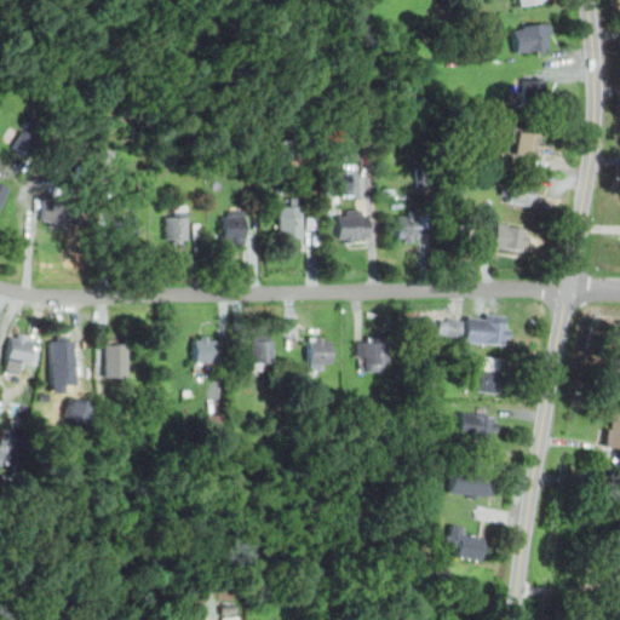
[(550,49),(549,22),(512,24),(514,51),(550,49)]
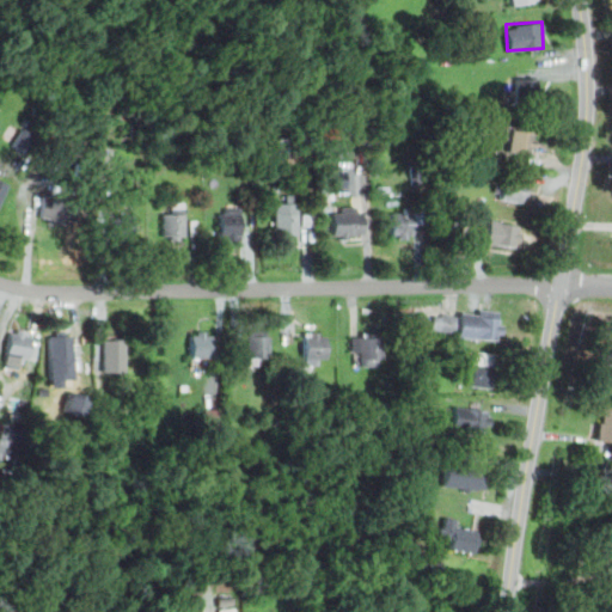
[(539,77),(505,77),(505,105),(539,105),(539,77)]
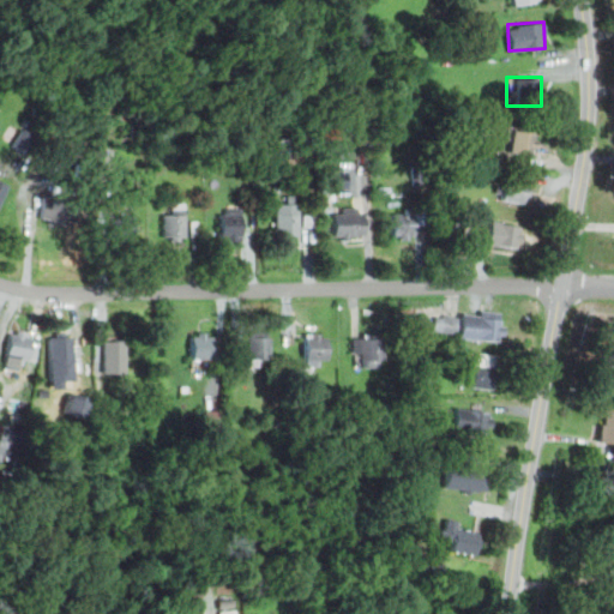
[(25,150),(34,136),(22,128),(13,143),(25,150)]
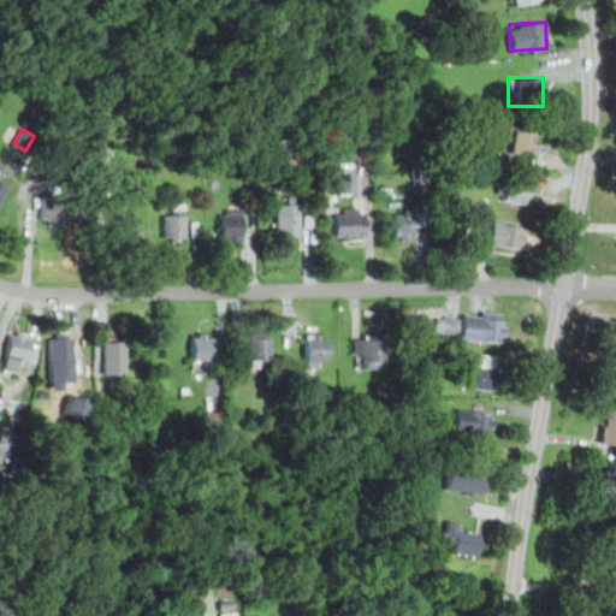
[(348,173),(330,172),(329,189),(348,189),(348,173)]
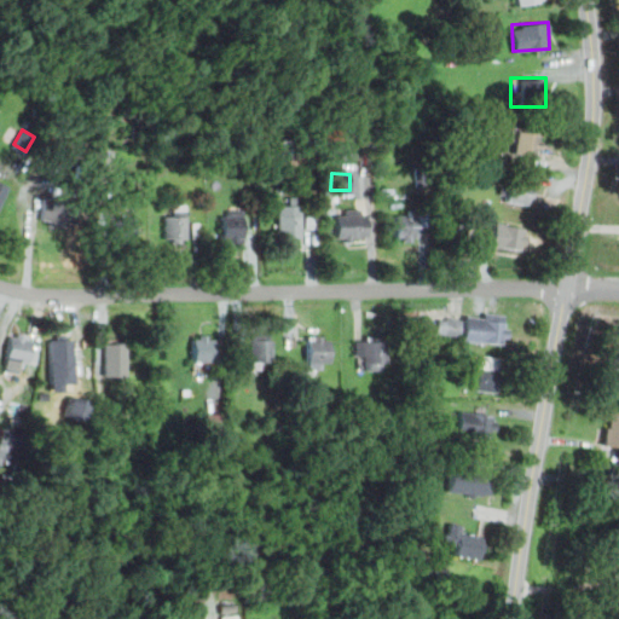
[(532,204),(533,181),(508,180),(505,202),(532,204)]
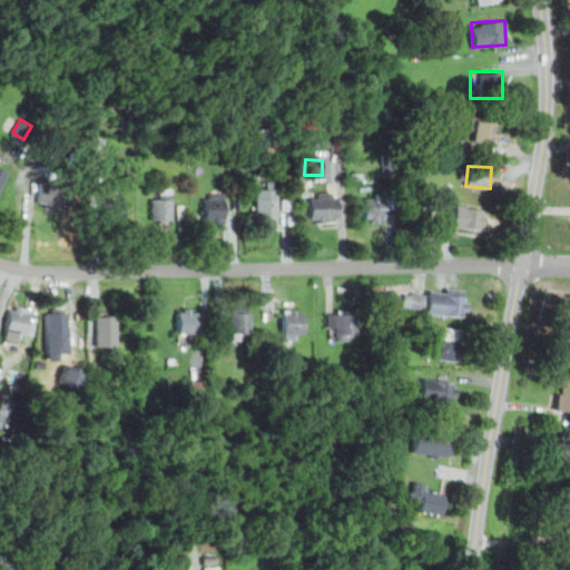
[(255,219),(277,219),(277,180),(266,180),(266,189),(255,189),(255,219)]
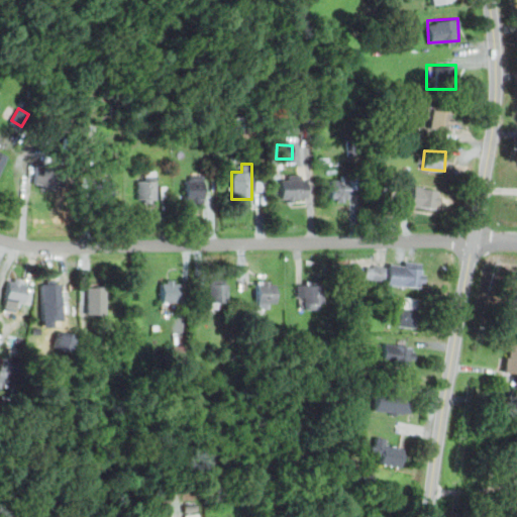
[(60,187),(59,167),(33,168),(34,187),(60,187)]
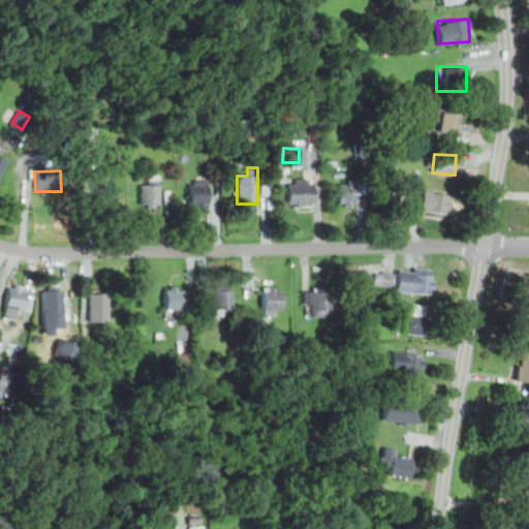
[(141,205),(160,205),(160,174),(150,174),(150,184),(141,184),(141,205)]
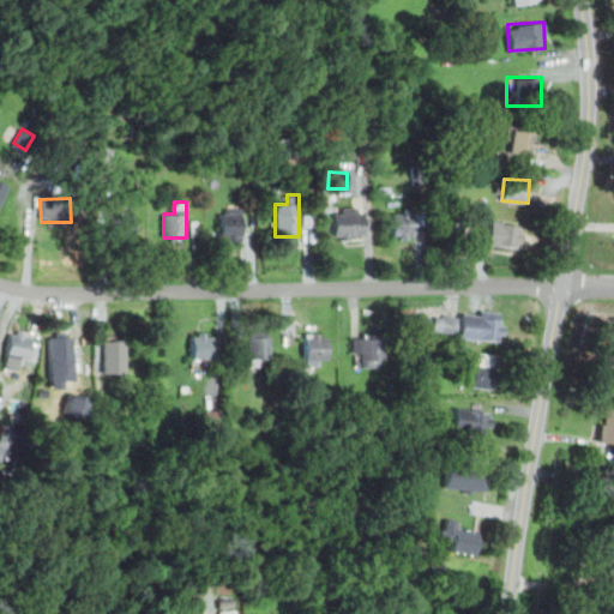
[(332,239),(363,239),(363,206),(332,206),(332,239)]
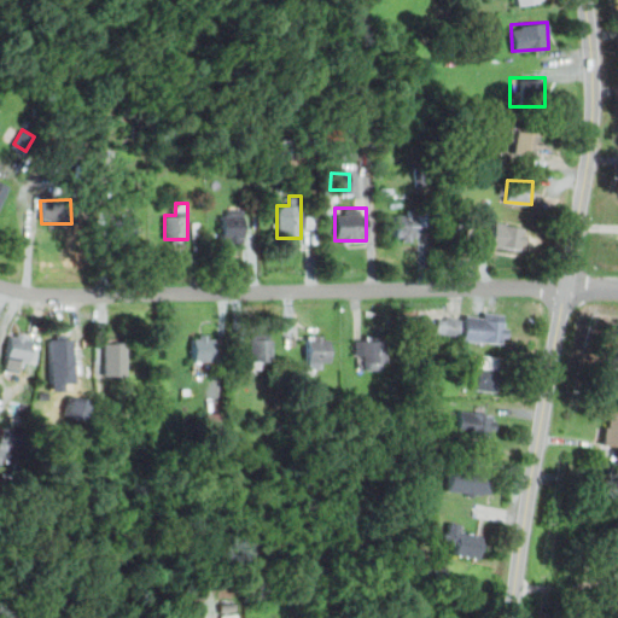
[(244,209),(221,209),(221,242),(244,242),(244,209)]
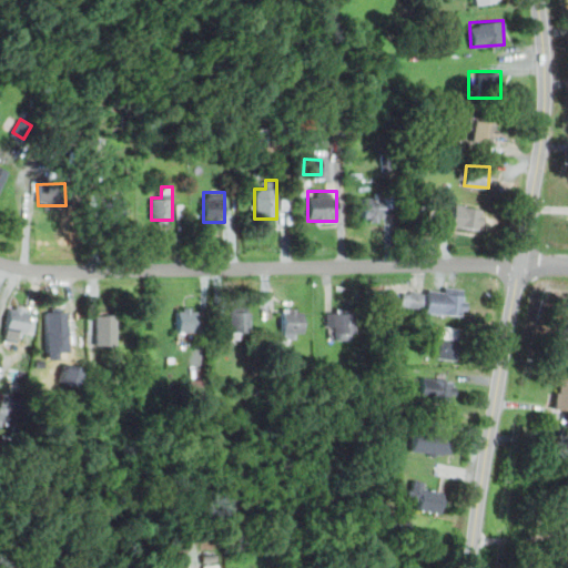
[(362,221),(383,221),(383,194),(362,194),(362,221)]
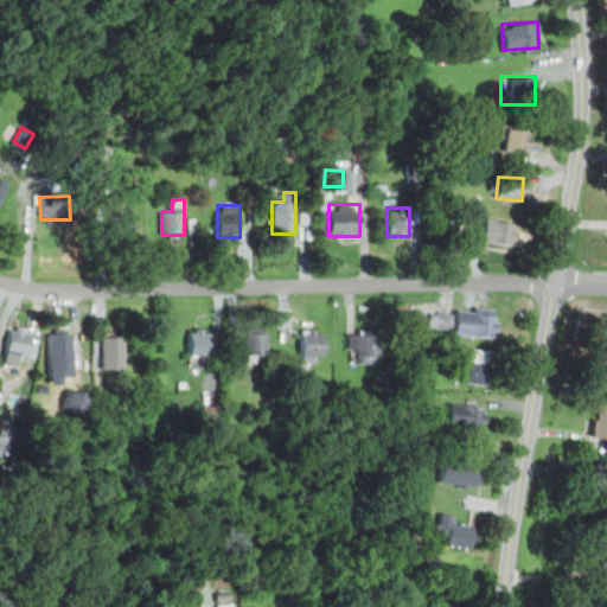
[(132,210),(109,210),(109,234),(132,234),(132,210)]
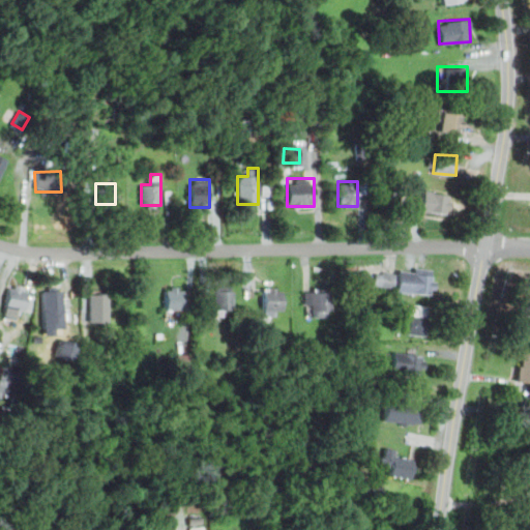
[(447,215),(451,195),(422,189),(419,210),(447,215)]
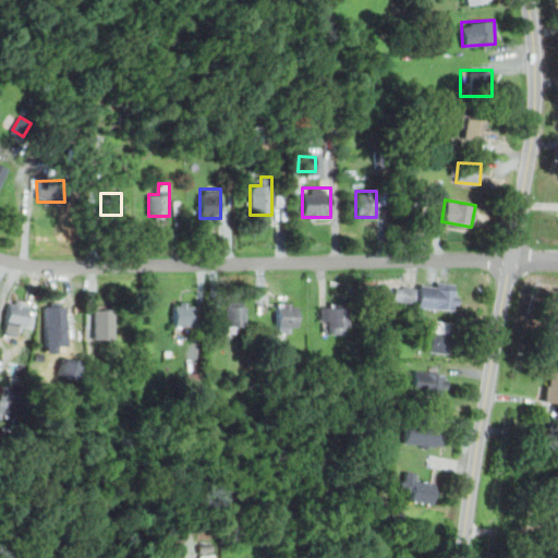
[(392,304),(456,310),(458,287),(393,282),(392,304)]
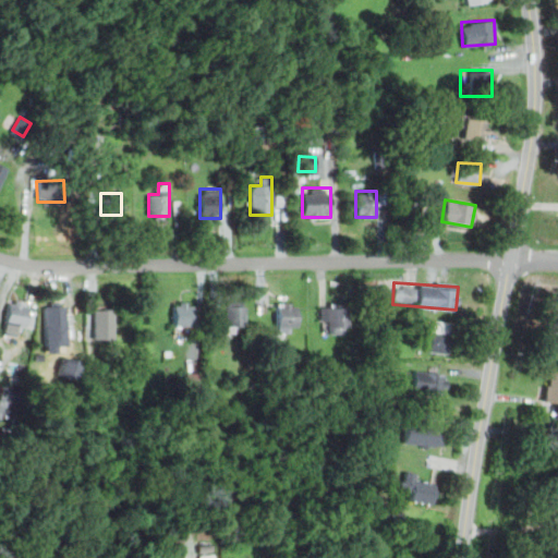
[(23,337),(28,302),(9,298),(2,334),(23,337)]
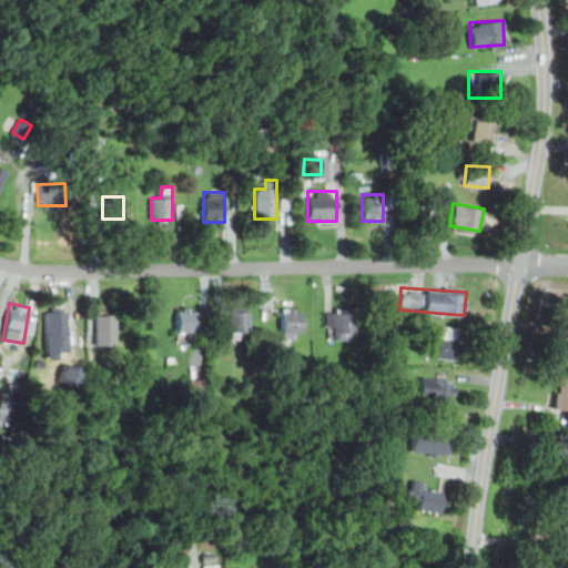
[(67,333),(67,306),(44,306),(44,333),(67,333)]
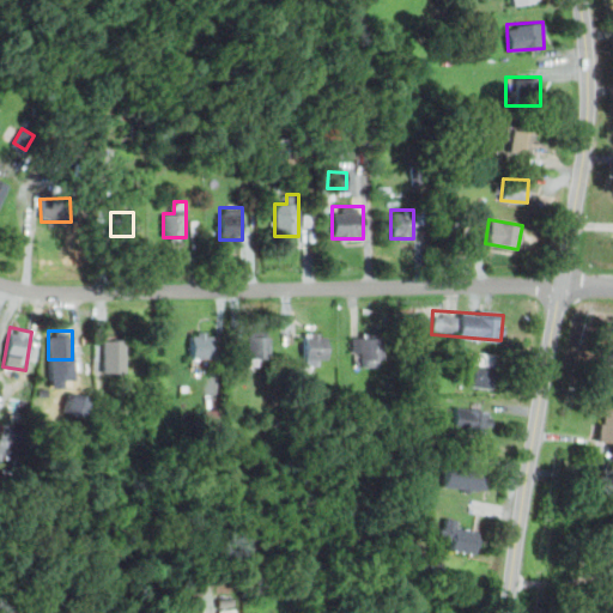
[(212,331),(190,331),(190,365),(212,365),(212,331)]
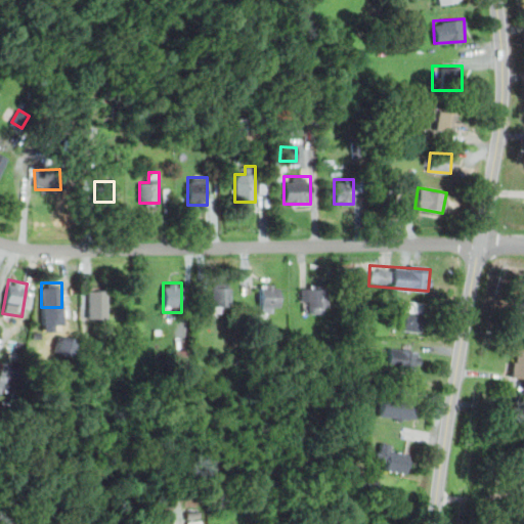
[(229,282),(211,282),(211,310),(229,310),(229,282)]
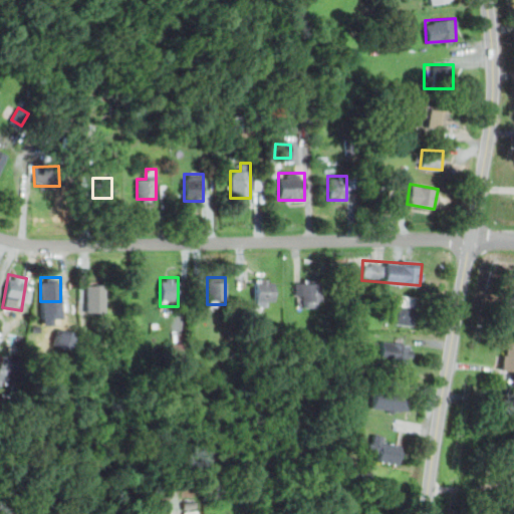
[(272,306),(272,277),(255,277),(255,306),(272,306)]
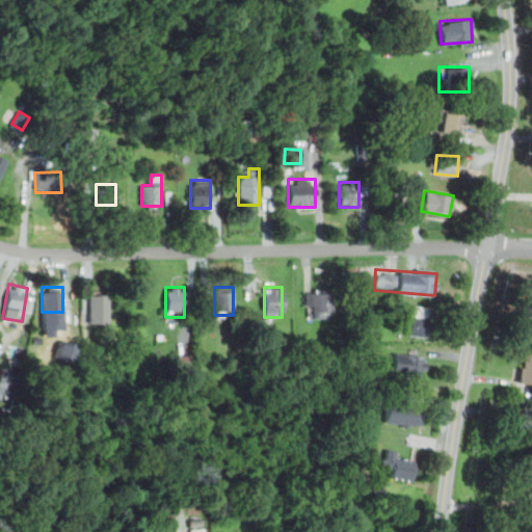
[(306,308),(313,308),(313,318),(331,318),(331,288),(306,288),(306,308)]
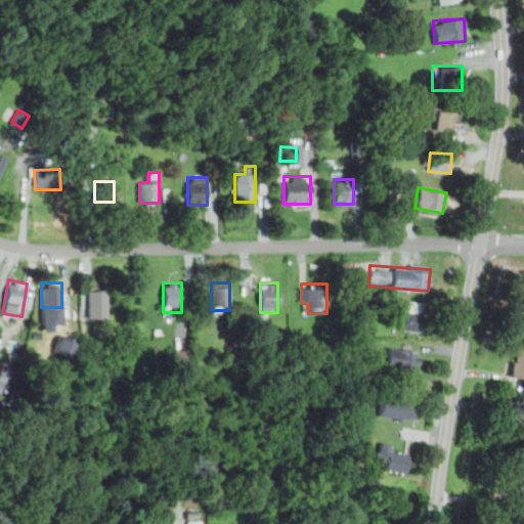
[(106,289),(88,289),(88,318),(106,318),(106,289)]
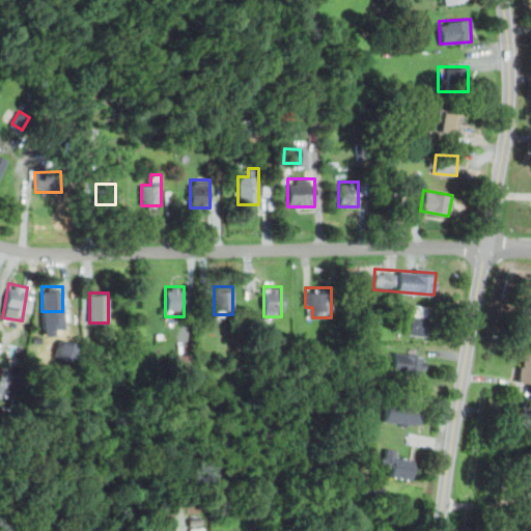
[(408,335),(426,336),(428,306),(410,305),(408,335)]
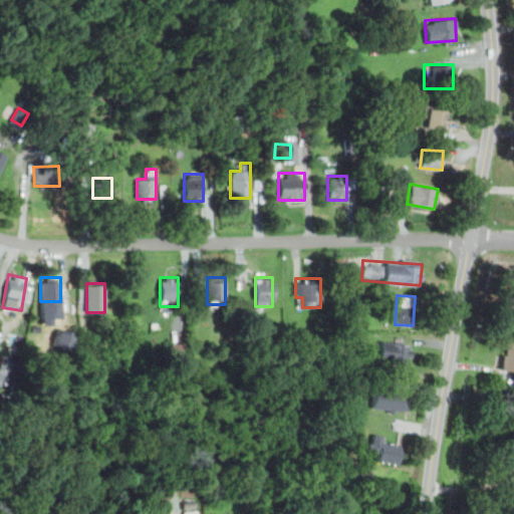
[(501,370),(513,371),(513,340),(506,339),(501,370)]
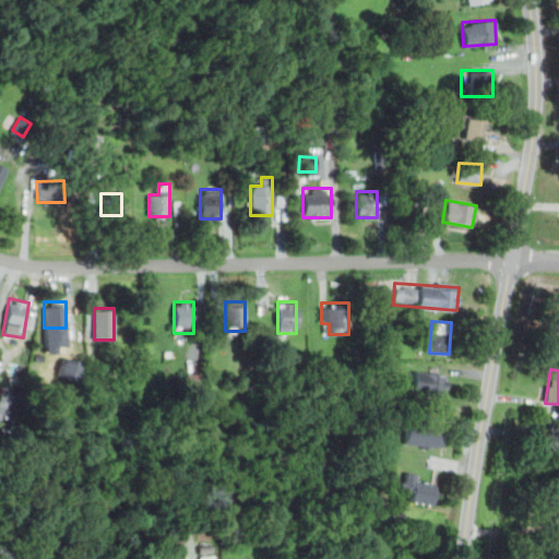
[(412,391),(445,394),(448,375),(414,370),(412,391)]
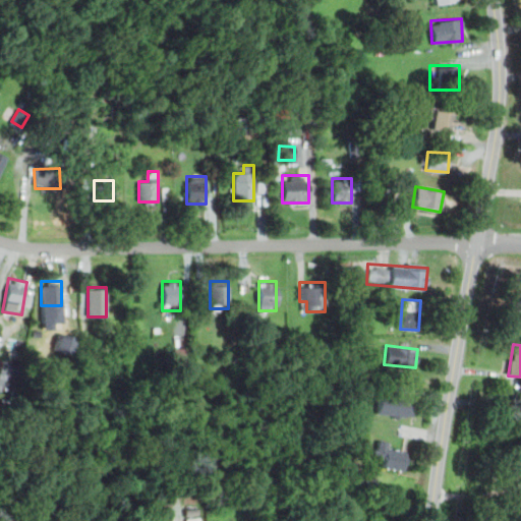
[(0,363),(0,388),(12,391),(18,363),(1,359),(0,363)]
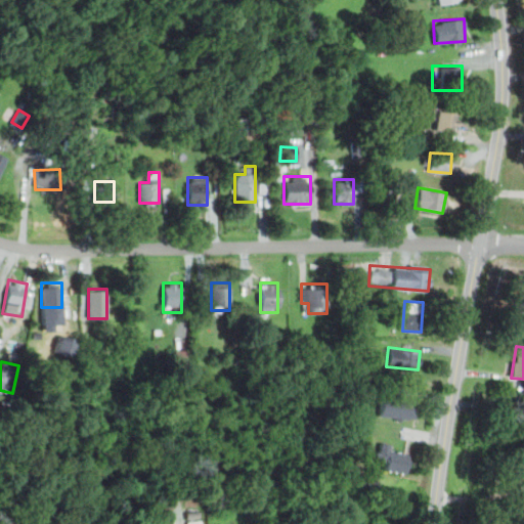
[(415,397),(380,396),(379,417),(413,418),(415,397)]
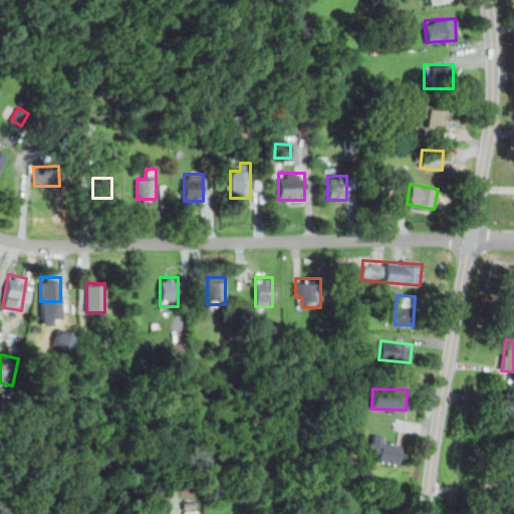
[(404,445),(372,432),(364,452),(396,465),(404,445)]
